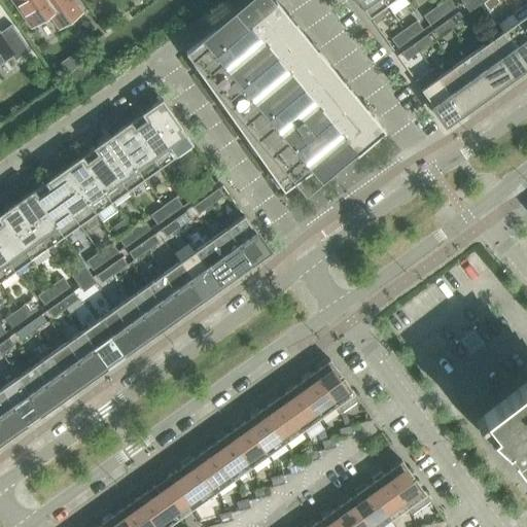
[(71,0),(14,0),(33,26),(50,13),(60,27),(80,12),(71,0)]
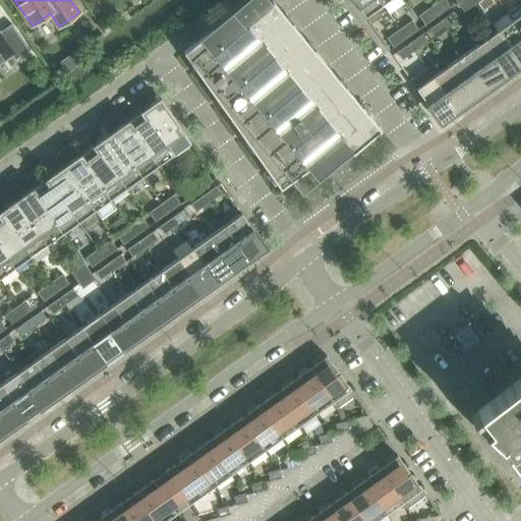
[(272,0),(250,18),(245,9),(247,8),(246,6),(183,51),(281,187),(343,142),(344,142),(351,151),(380,126),(273,0),(272,0)]
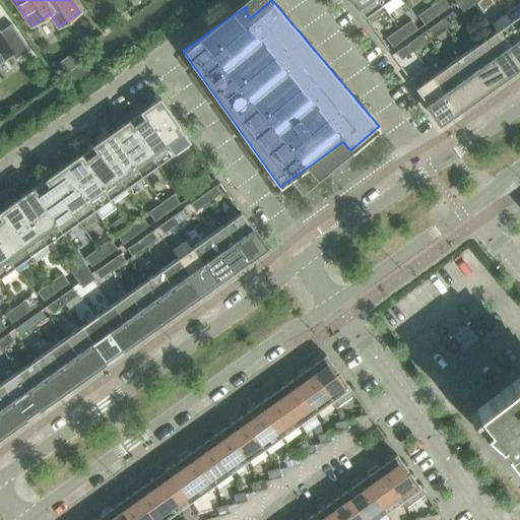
[(352,0),(365,17),(382,5),(378,0),(352,0)]
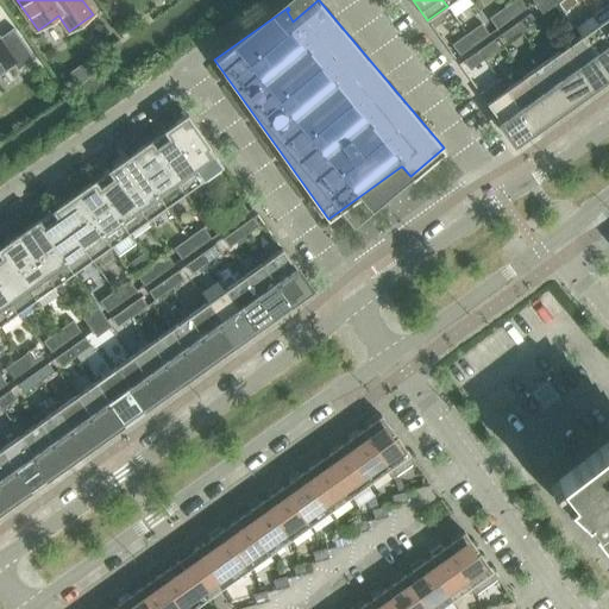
[(514,0),(504,7),(512,18),(527,7),(521,0),(514,0)]
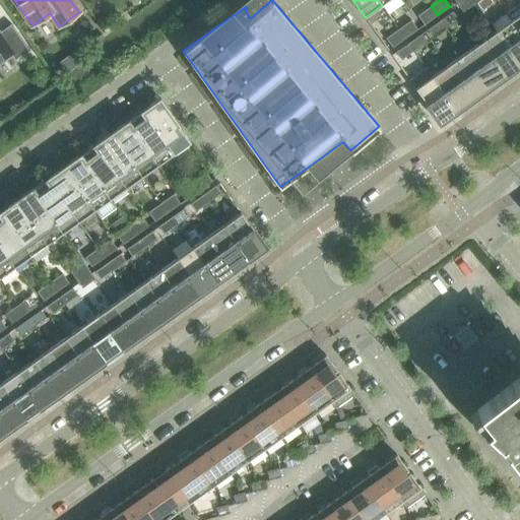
[(473,0),(463,0),(458,4),(463,12),(475,3),(473,0)]
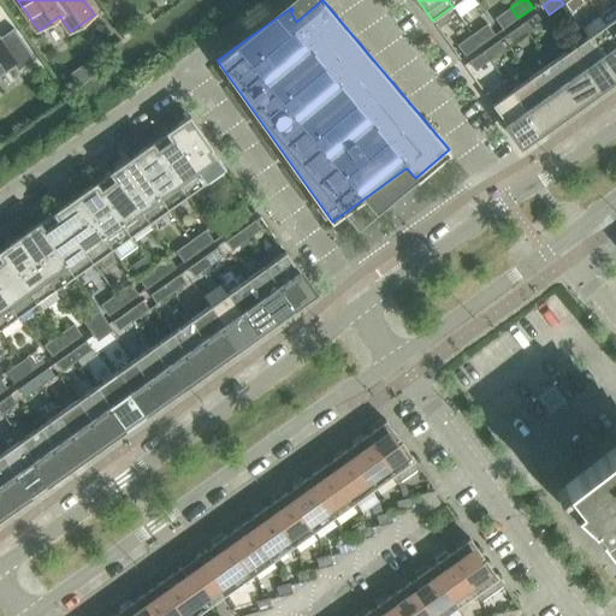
[(615,4),(600,16),(606,23),(615,36),(615,4)]
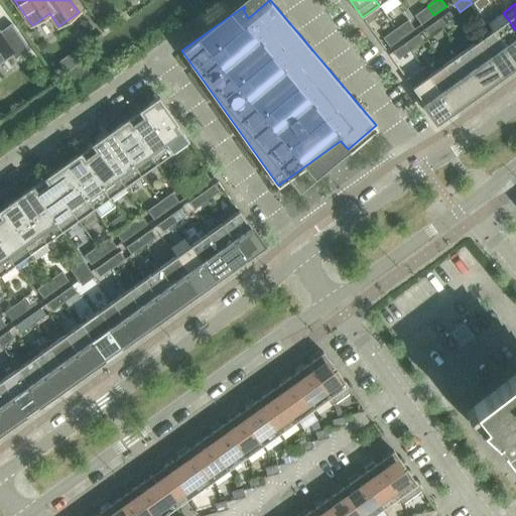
[(427,6),(414,15),(421,24),(433,15),(427,6)]
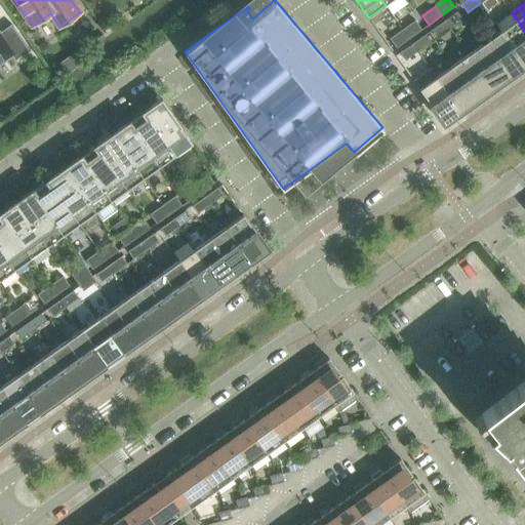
[(445,21),(450,28),(462,18),(457,11),(445,21)]
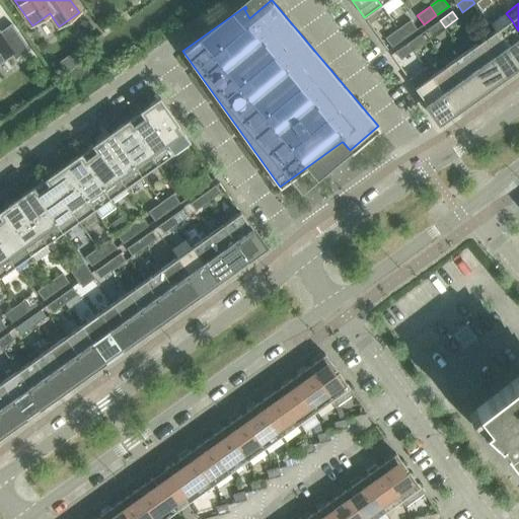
[(397,28),(404,39),(418,29),(411,19),(397,28)]
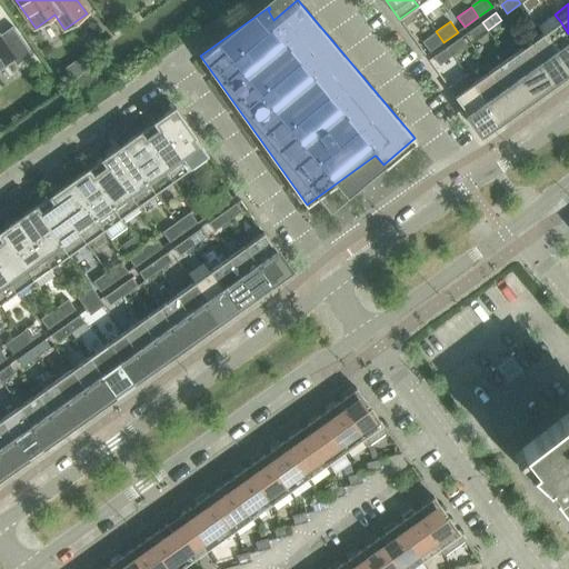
[(568,33),(560,21),(542,33),(568,71),(568,70),(568,33)]
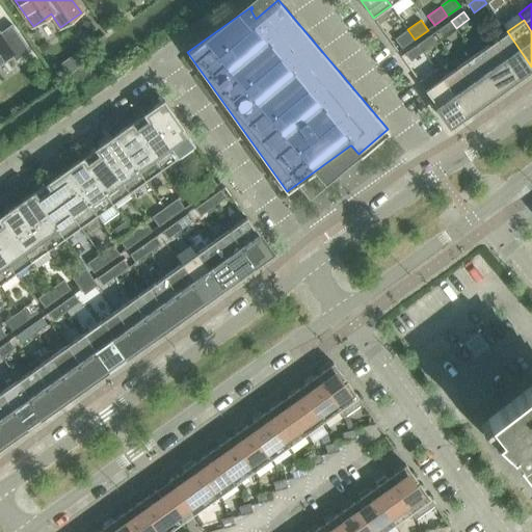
[(451,21),(437,30),(443,37),(456,28),(451,21)]
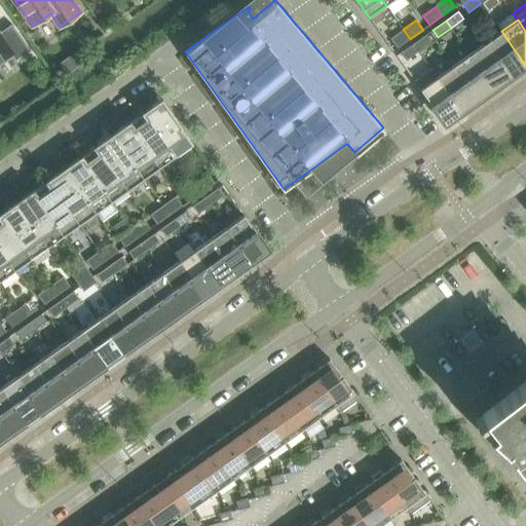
[(0,62),(11,54),(15,61),(30,50),(11,24),(0,32),(0,62)]
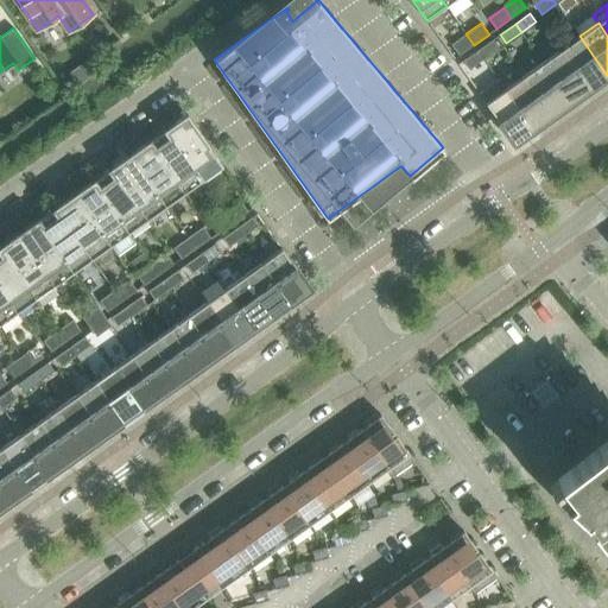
[(466,33),(451,44),(460,55),(474,45),(466,33)]
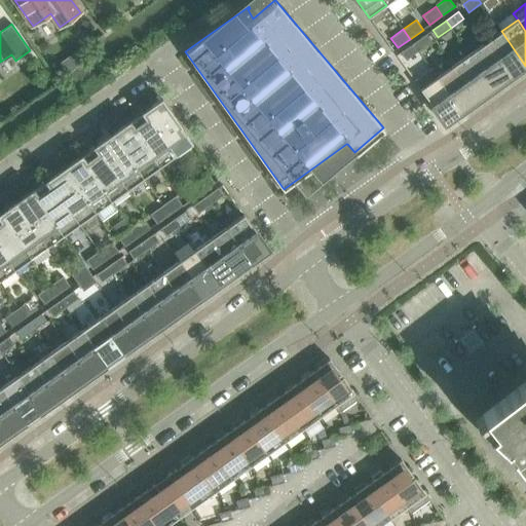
[(501,31),(485,42),(510,77),(525,66),(501,31)]
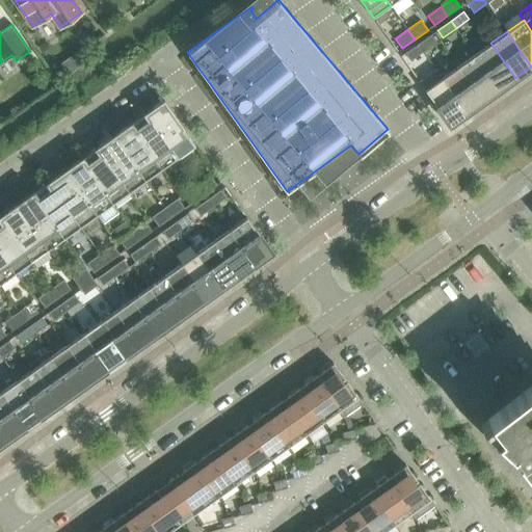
[(418,44),(424,52),(436,43),(431,34),(418,44)]
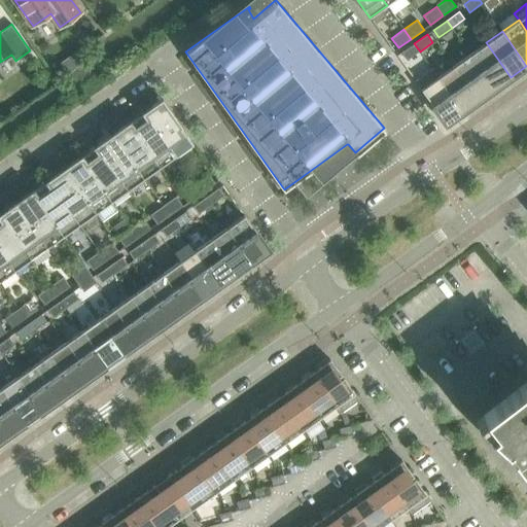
[(486,42),(470,55),(495,89),(511,77),(486,42)]
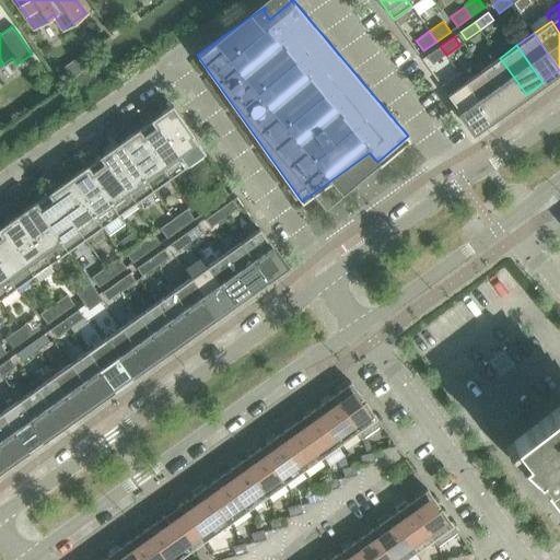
[(440,46),(427,56),(432,63),(446,55),(440,46)]
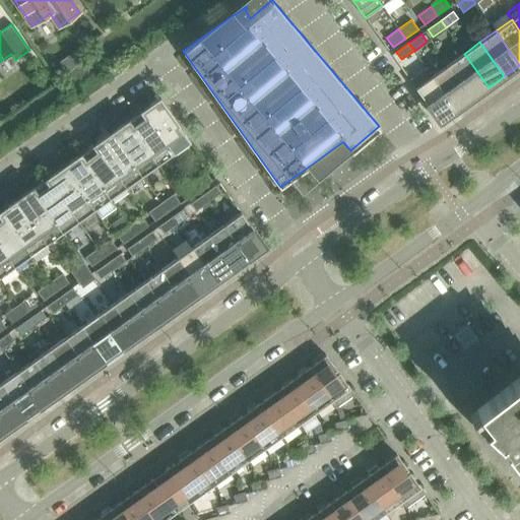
[(464,54),(448,65),(472,99),(489,87),(464,54)]
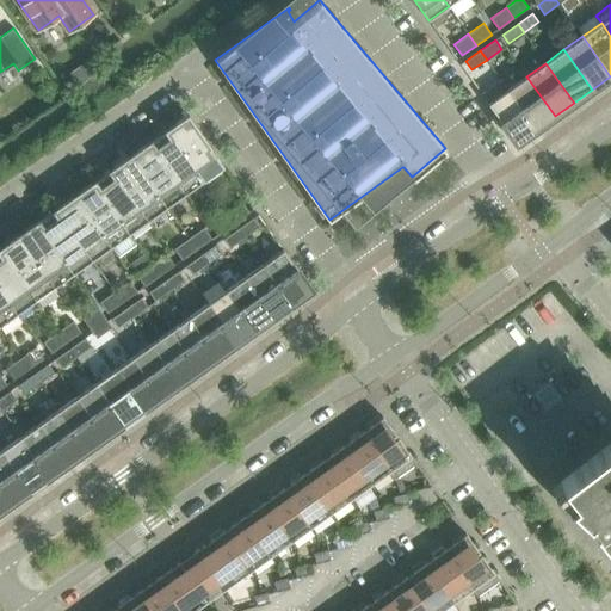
[(526,76),(508,90),(536,129),(555,116),(526,76)]
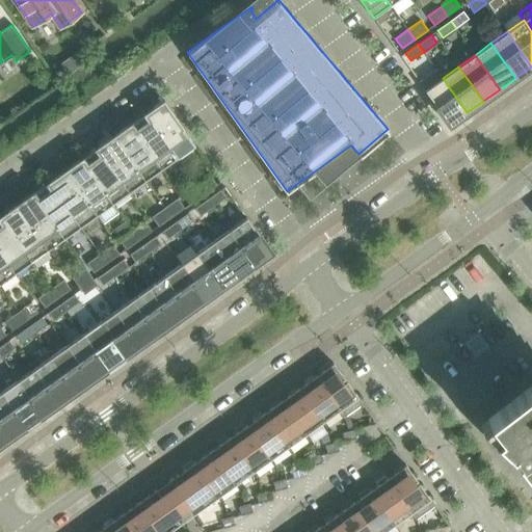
[(449,124),(448,124),(449,125),(467,112),(443,78),(436,70),(419,81),(449,124)]
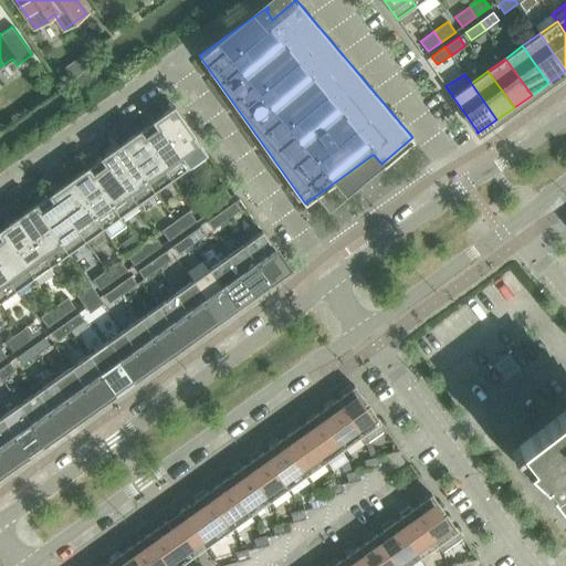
[(175,107),(156,121),(189,167),(208,154),(178,113),(177,113),(175,108),(176,108),(175,107)]
